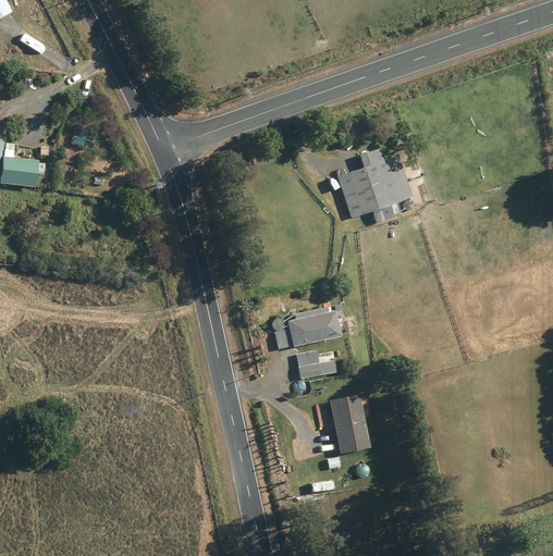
[(0,0),(0,16),(11,11),(5,0),(0,0)]
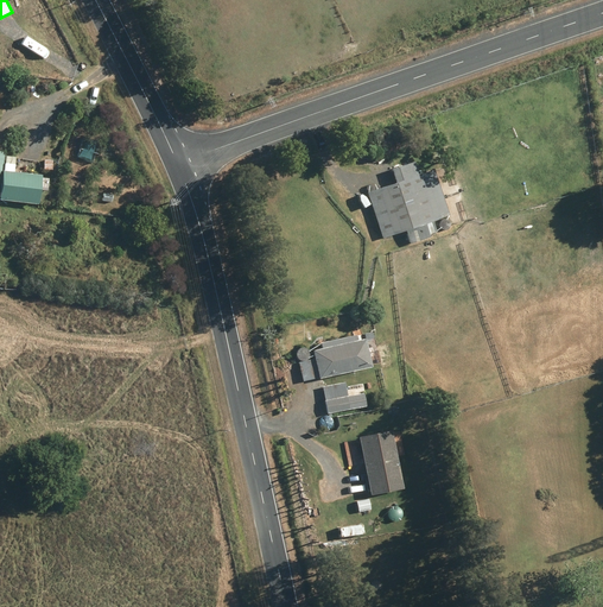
[(0,200),(38,206),(39,189),(46,190),(49,178),(42,177),(42,175),(16,171),(16,164),(5,163),(6,152),(0,150),(0,200)]
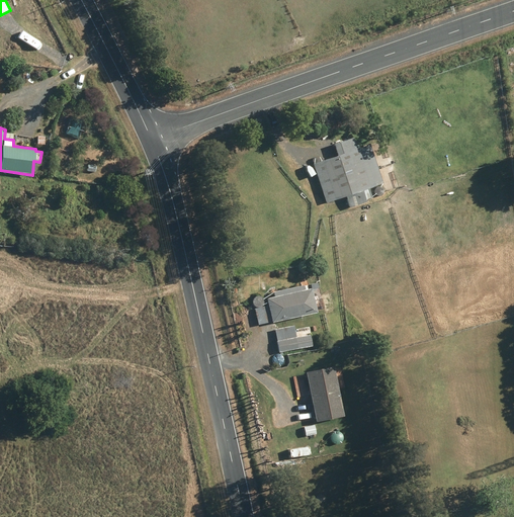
[(371,188),(384,183),(370,144),(358,148),(354,138),(333,145),(337,156),(314,164),(328,203),(346,196),(350,208),(368,201),(367,198),(374,196),(371,188)]
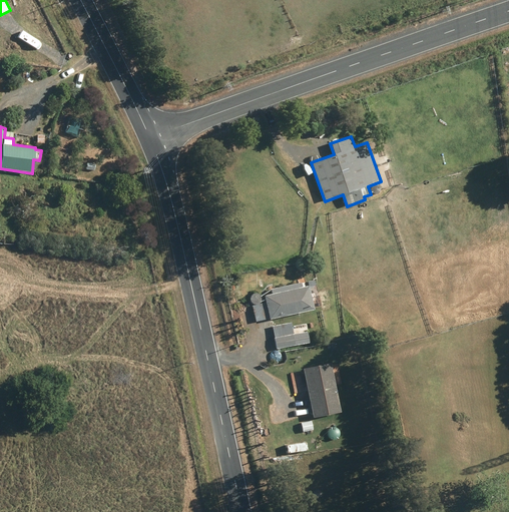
[(272,295),(264,296),(270,320),(314,310),(309,287),(303,288),(301,283),(271,290),(272,295)]
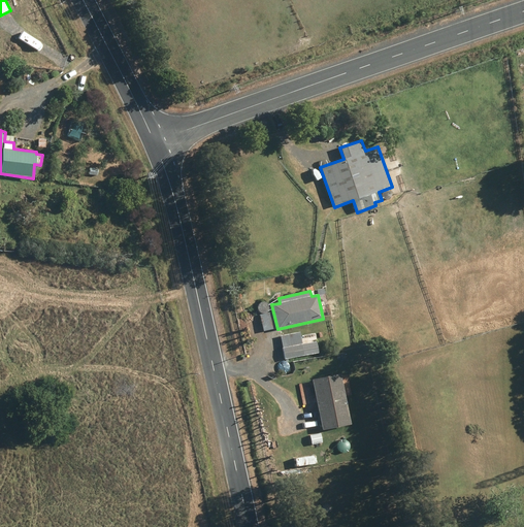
[(282,336),(285,359),(305,356),(302,332),(282,336)]
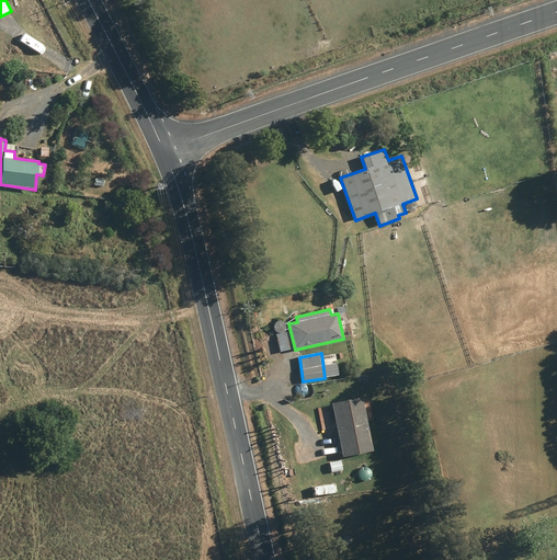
[(366,396),(322,404),(328,434),(342,432),(347,454),(377,448),(366,396)]
